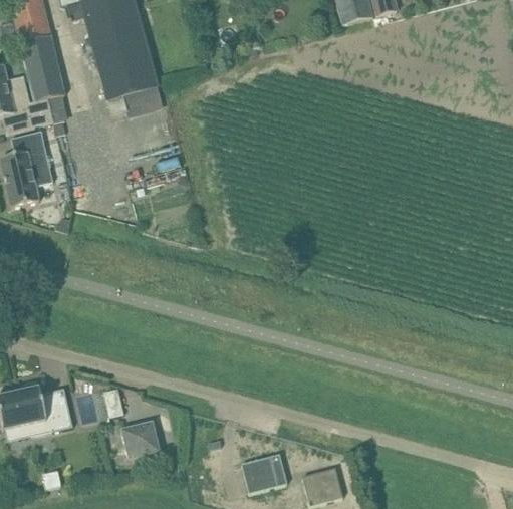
[(9,0),(21,46),(52,38),(41,0),(9,0)]
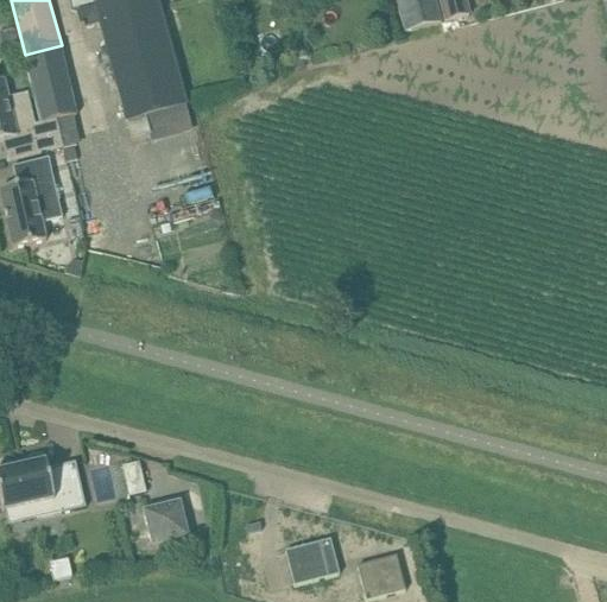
[(108,0),(100,2),(77,8),(82,27),(101,21),(124,106),(130,125),(133,135),(151,131),(153,139),(194,127),(187,102),(181,80),(158,0),(108,0)]
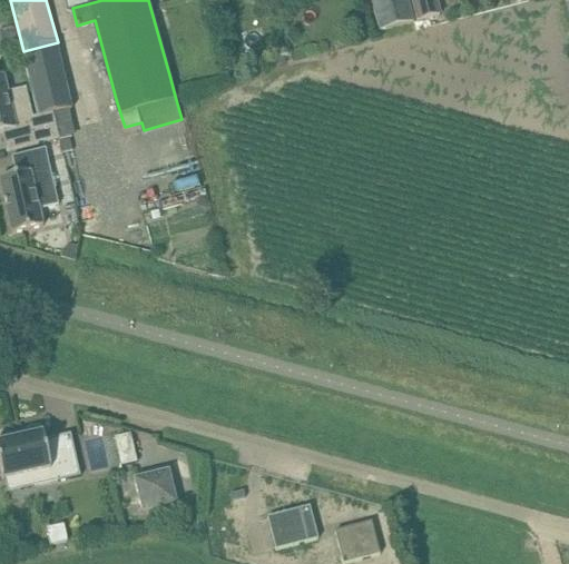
[(371,0),(379,28),(414,18),(410,0),(371,0)]
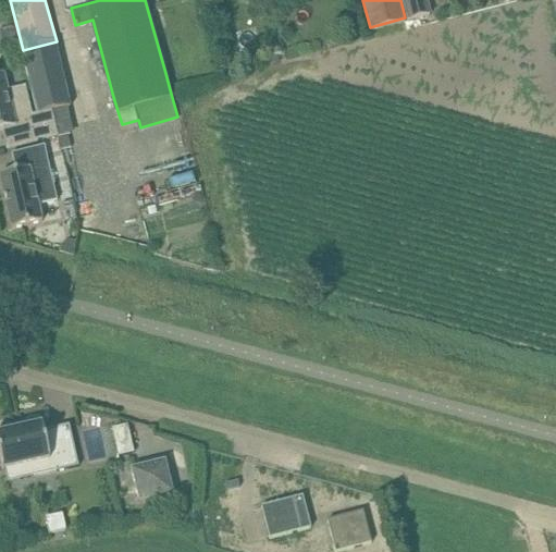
[(404,0),(408,16),(432,10),(429,0),(404,0)]
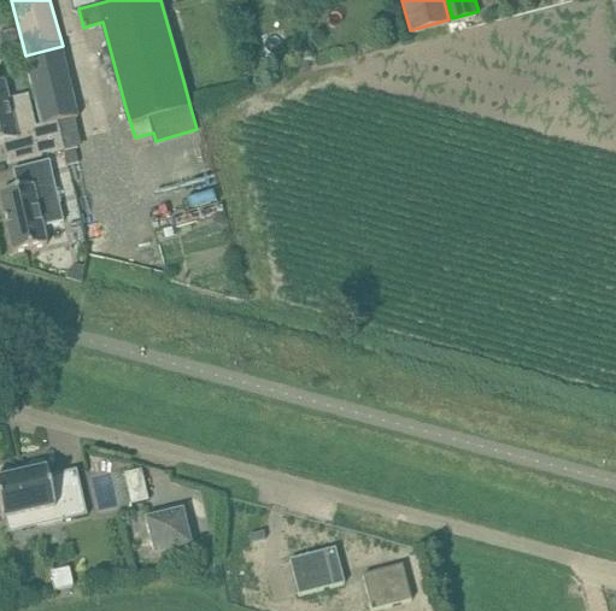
[(7,159),(60,147),(64,146),(58,118),(42,122),(36,123),(29,90),(9,95),(5,77),(0,77),(0,140),(3,140),(7,159)]
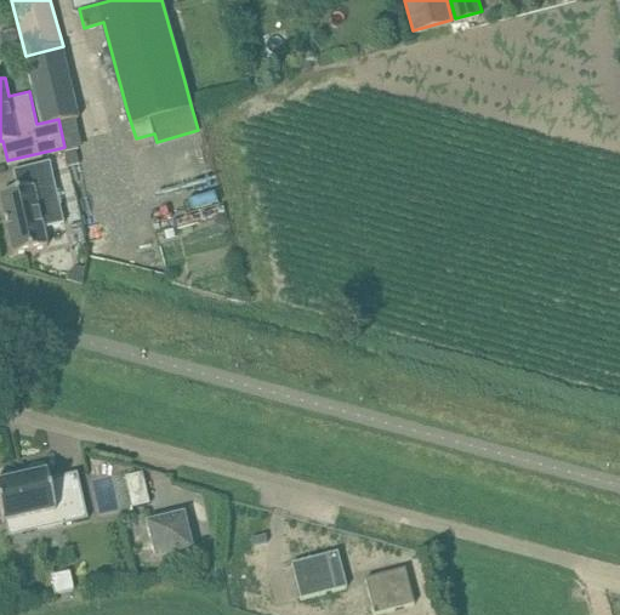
[(18,186),(0,191),(15,250),(47,243),(44,223),(64,218),(50,158),(13,166),(18,186)]
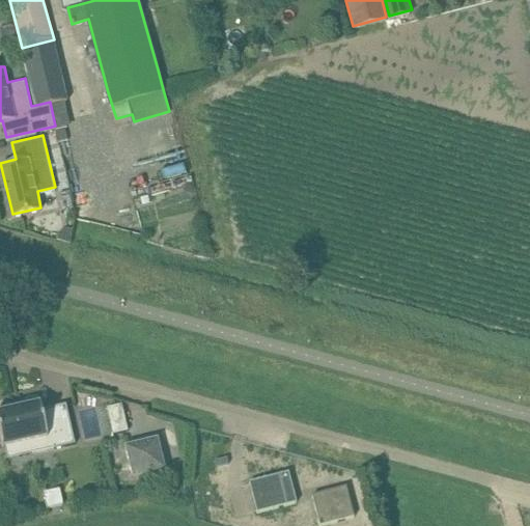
[(0,431),(3,444),(28,439),(30,448),(54,442),(55,445),(76,441),(66,400),(42,407),(40,399),(0,408),(0,431)]
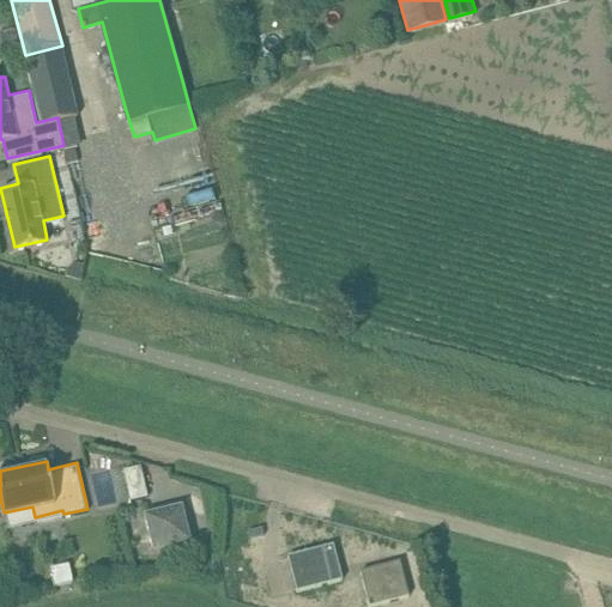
[(140,462),(125,466),(131,497),(147,493),(140,462)]
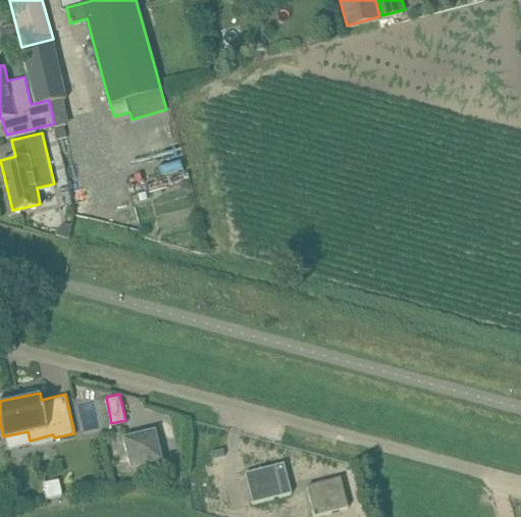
[(139,464),(141,474),(163,468),(161,458),(162,458),(155,428),(123,435),(132,465),(139,464)]
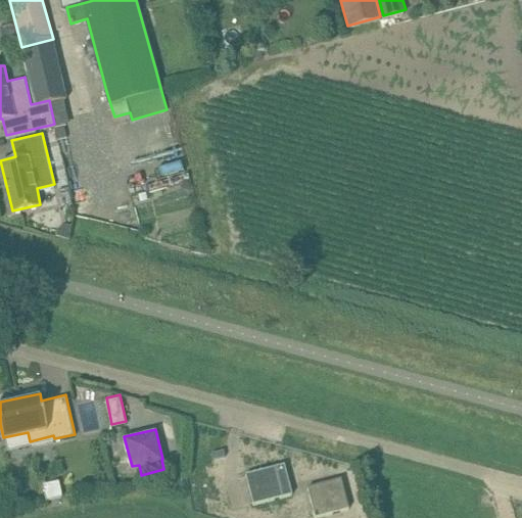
[(245,471),(253,501),(292,490),(285,462),(245,471)]
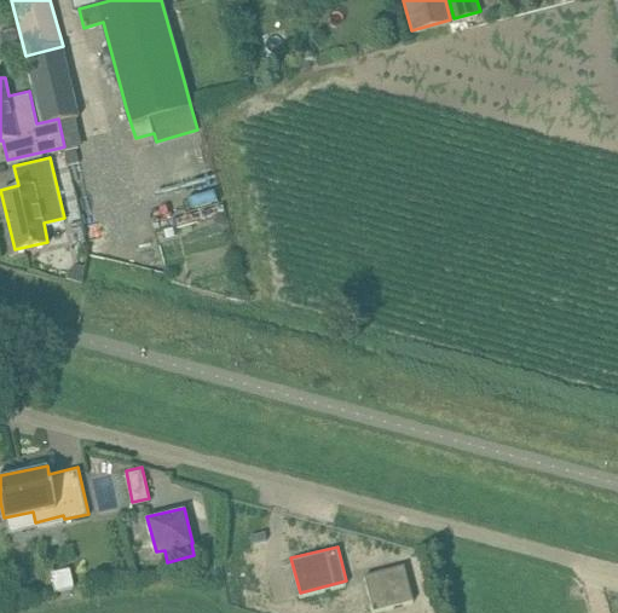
[(364,573),(374,608),(414,599),(404,564),(364,573)]
